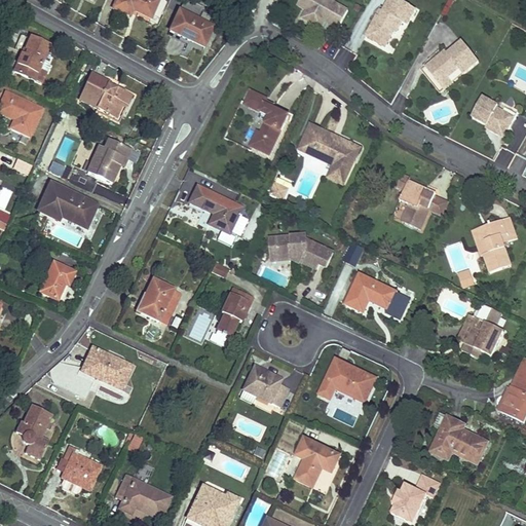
[(132,15),(134,10),(152,19),(160,0),(118,0),(115,8),(132,15)]
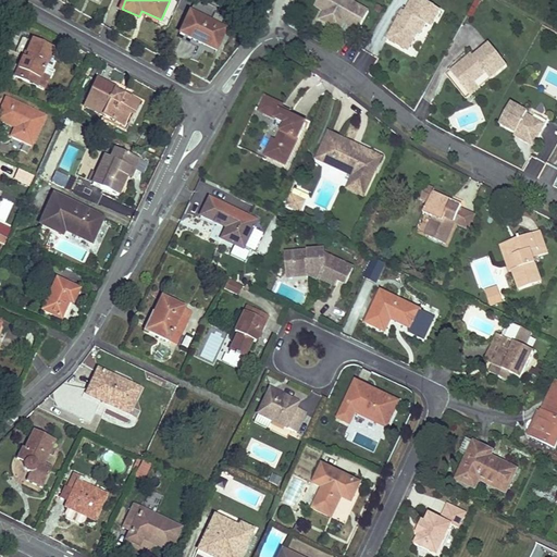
[(367,13),(343,0),(317,0),(313,8),(325,14),(321,23),(337,32),(342,24),(357,32),(367,13)]
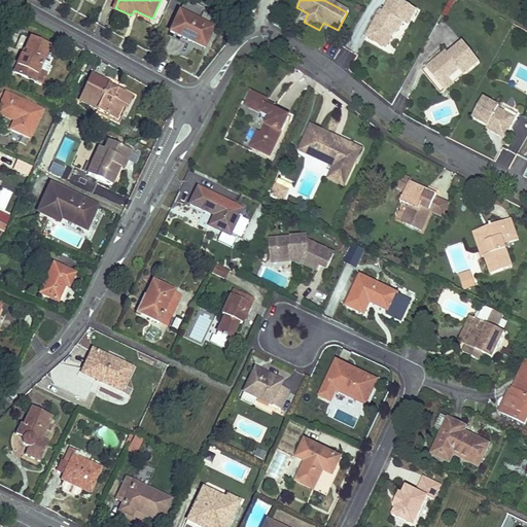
[(407,28),(416,12),(394,0),(390,0),(380,20),(377,18),(364,38),(385,50),(394,34),(395,35),(401,26),(407,28)]
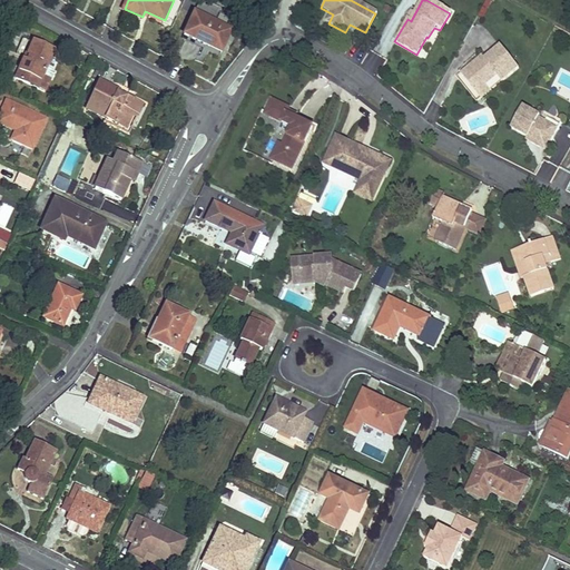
[(223,53),(233,31),(196,15),(186,37),(223,53)]
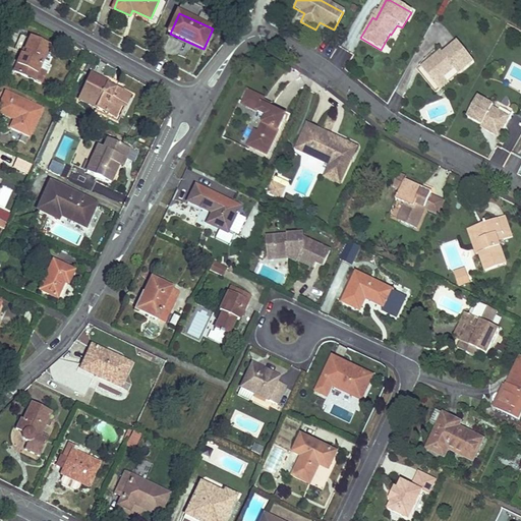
[(276,30),(278,25),(271,21),(269,25),(276,30)]
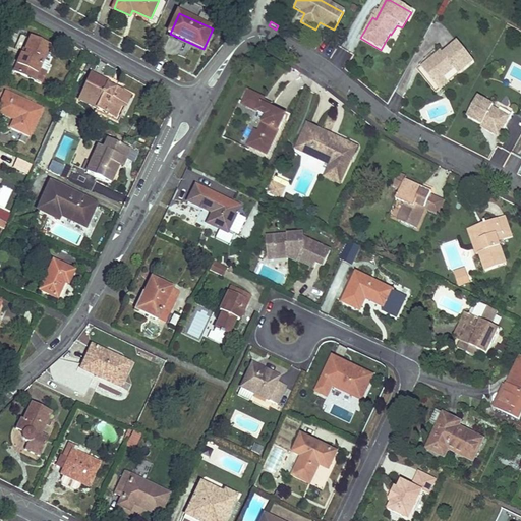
[(388,53),(402,27),(397,25),(391,35),(390,34),(381,50),(388,53)]
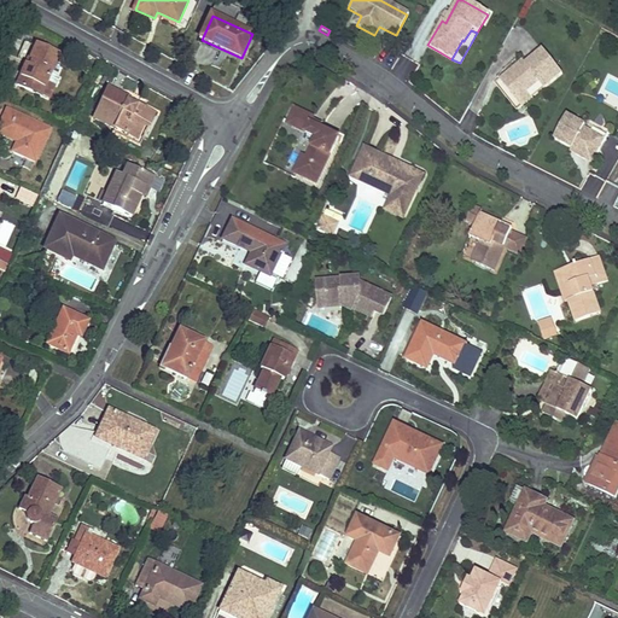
[(27,65),(18,85),(42,95),(48,82),(60,57),(39,47),(29,66),(27,65)]
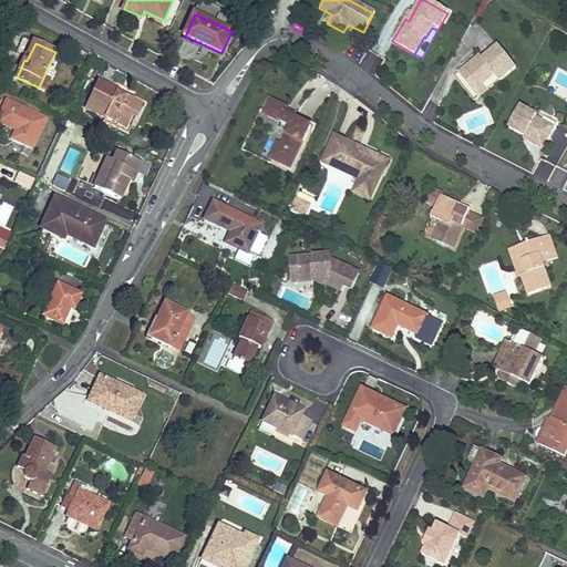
[(498,83),(515,69),(497,47),(475,65),(473,63),(457,75),(470,91),(480,83),(482,86),(494,78),(498,83)]
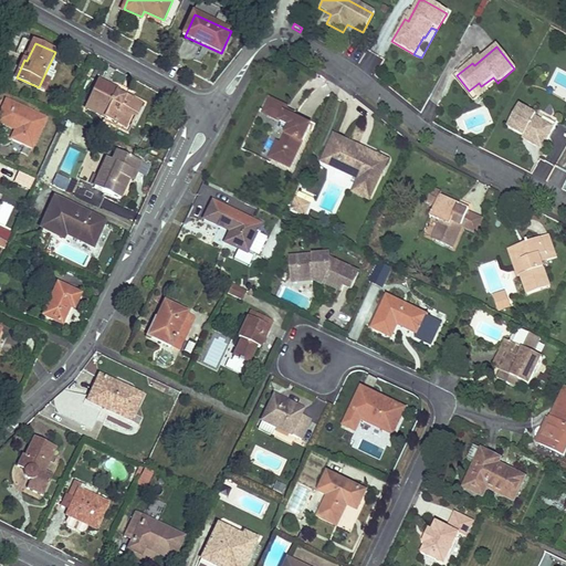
[(44,75),(39,87),(48,91),(52,80),(44,75)]
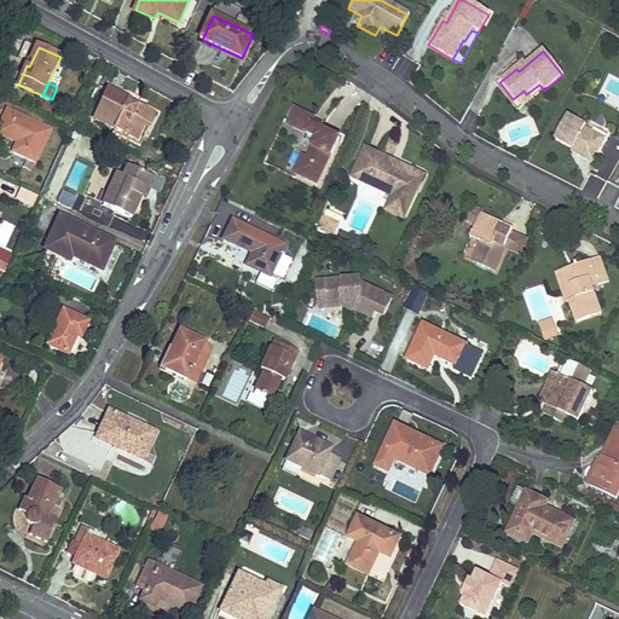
[(516,113),(544,91),(539,85),(526,94),(524,91),(513,99),(499,82),(496,86),(516,113)]
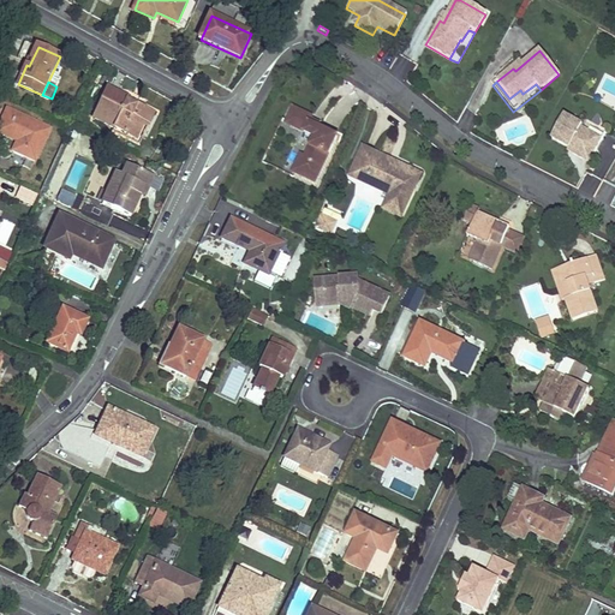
[(144,125),(148,126),(155,114),(137,106),(136,107),(129,103),(130,101),(108,90),(95,119),(125,133),(127,129),(139,135),(144,125)]
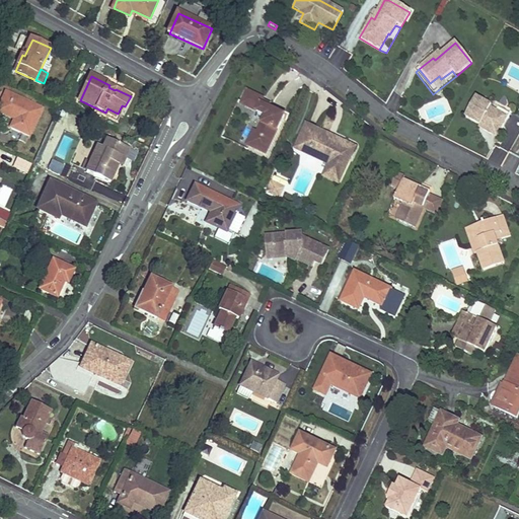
[(13,128),(21,132),(30,136),(43,109),(7,93),(0,108),(0,110),(17,119),(13,128)]
